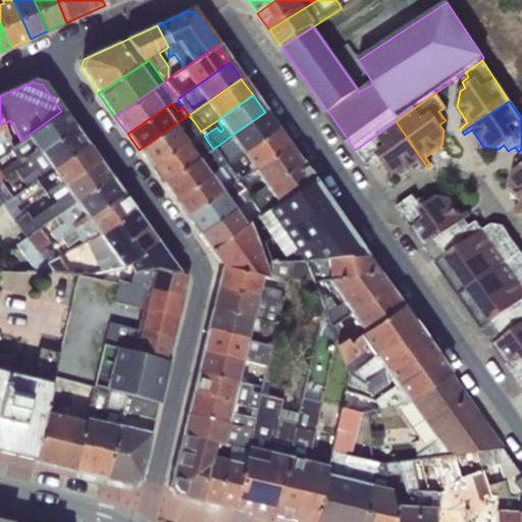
[(11,147),(9,148),(17,160),(20,165),(73,128),(61,111),(20,141),(11,147)]
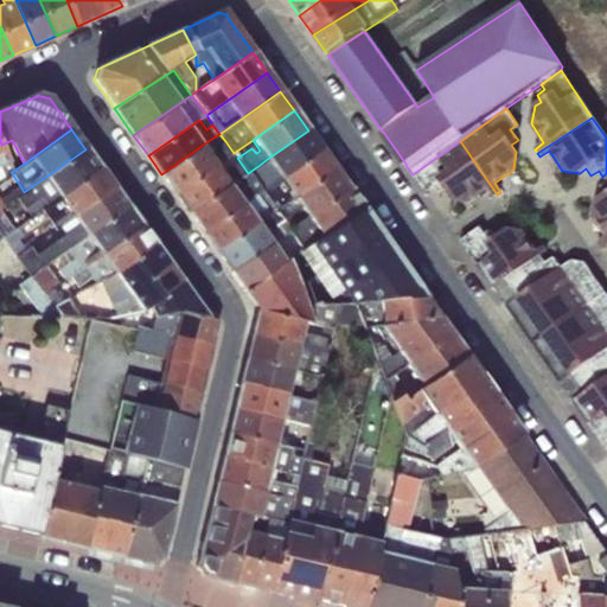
[(260,165),(248,173),(263,195),(321,149),(308,131),(266,160),(272,170),(266,173),(260,165)]
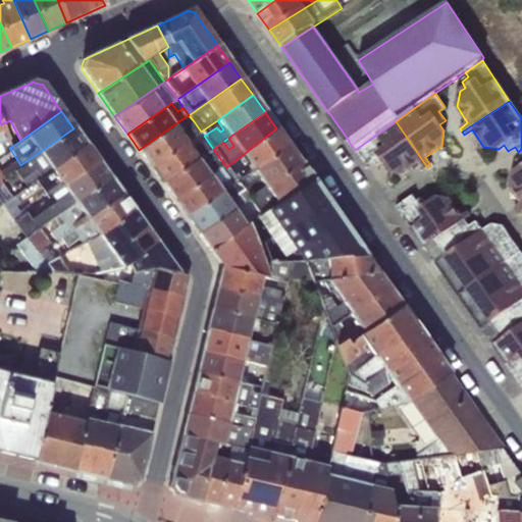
[(180,120),(139,150),(151,167),(186,142),(201,132),(194,121),(190,124),(192,126),(188,129),(180,120)]
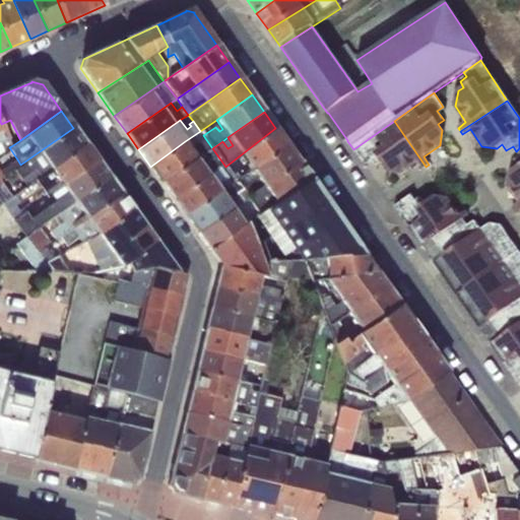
[(0,121),(0,153),(9,147),(11,146),(1,124),(0,121)]
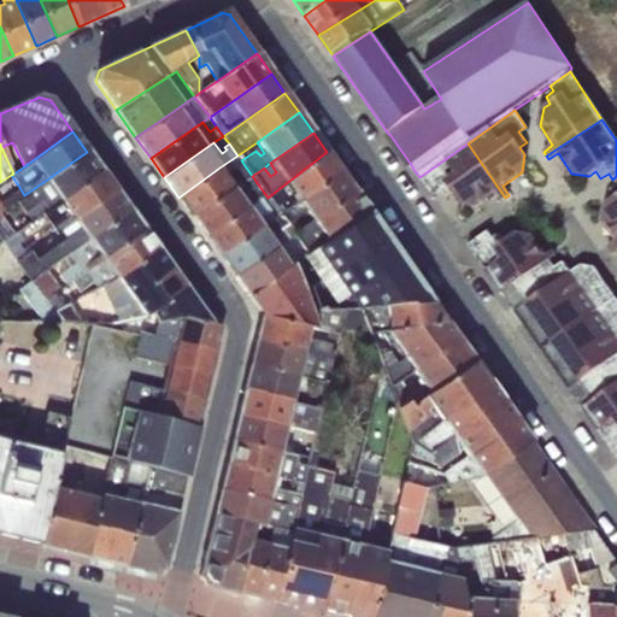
[(468,144),(419,177),(434,199),(436,198),(435,197),(440,193),(446,200),(452,195),(457,201),(475,206),(494,192),(500,200),(505,198),(468,144)]
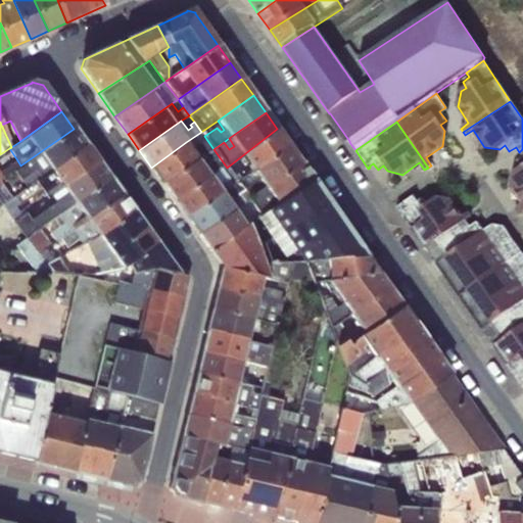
[(20,165),(14,170),(22,181),(37,171),(41,177),(86,145),(74,129),(20,165)]
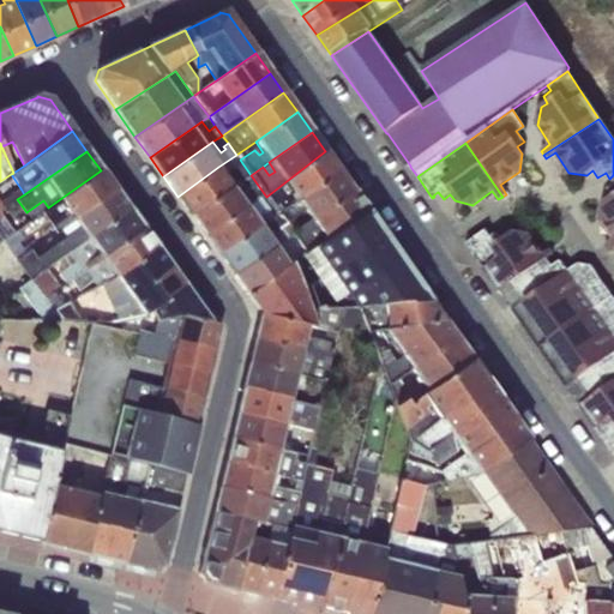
[(325,151),(266,197),(280,215),(339,172),(325,151)]
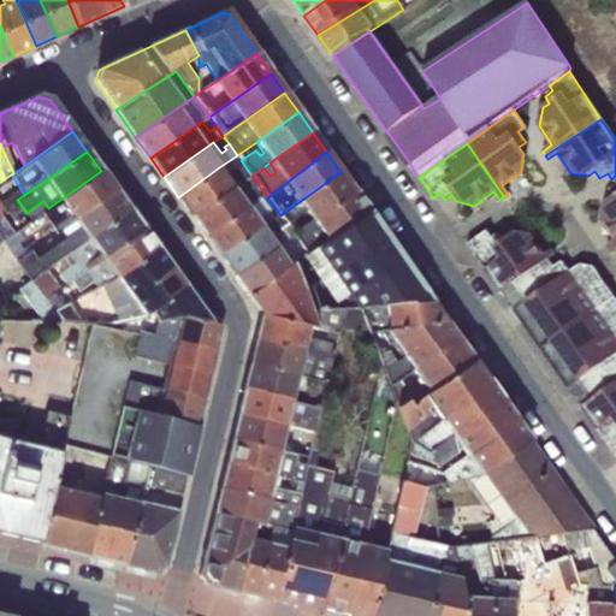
[(219,167),(178,197),(191,217),(234,188),(246,179),(252,176),(243,164),(225,176),(219,167)]
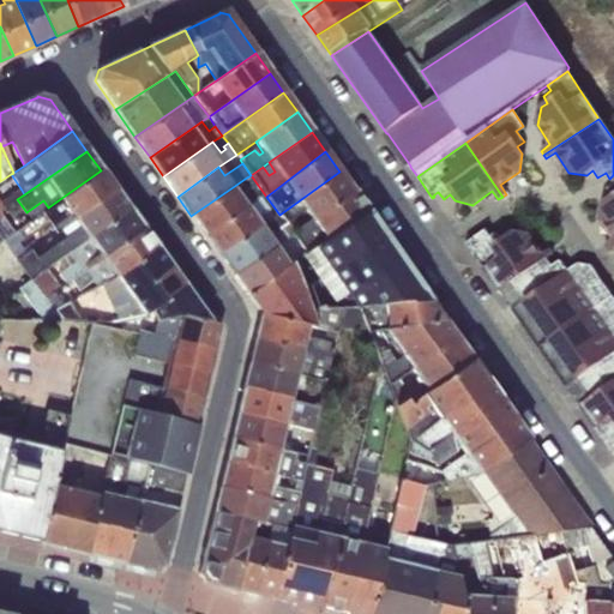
[(13,232),(1,240),(16,260),(25,254),(18,244),(49,222),(56,233),(61,229),(115,191),(101,170),(48,208),(42,212),(18,229),(13,232)]
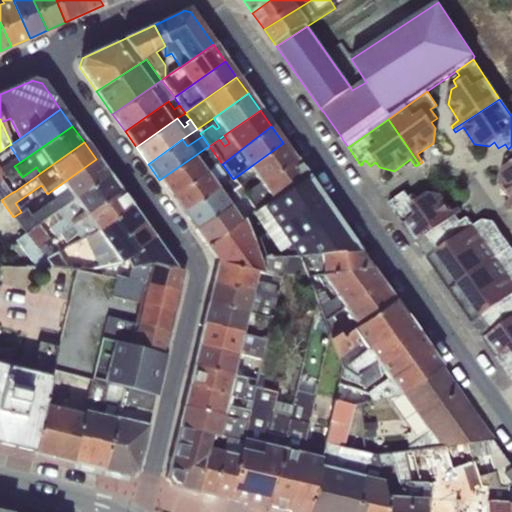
[(283,143),(233,179),(243,194),(244,195),(247,192),(242,185),(253,177),(259,185),(295,160),(283,143)]
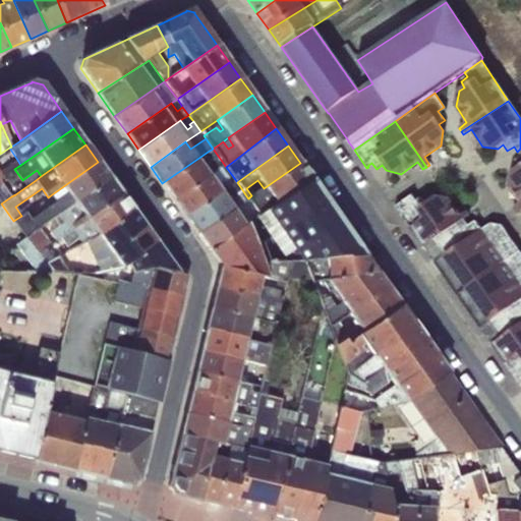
[(197,159),(162,183),(174,199),(226,167),(213,149),(208,152),(213,159),(203,166),(197,159)]
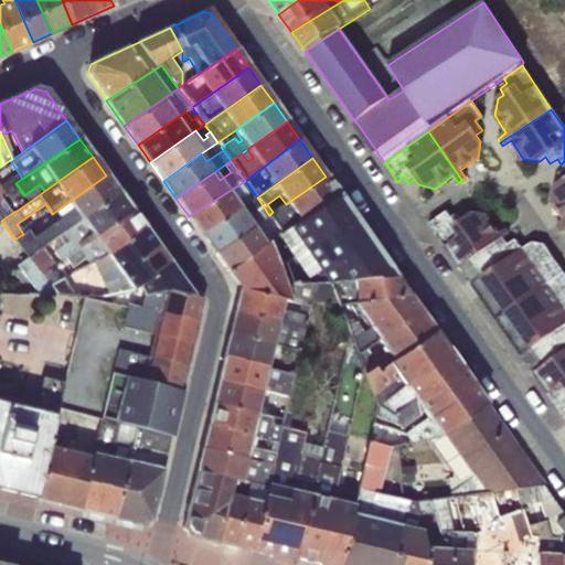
[(564,161),(561,164),(564,170),(557,176),(562,182),(556,185),(552,202),(564,220),(556,226),(558,230),(564,224),(564,161)]
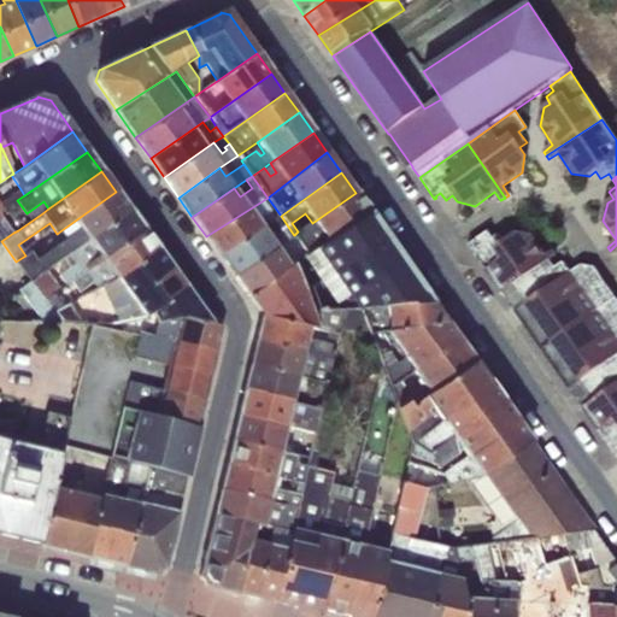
[(0,211),(17,200),(24,195),(21,189),(1,203),(0,201),(0,211)]
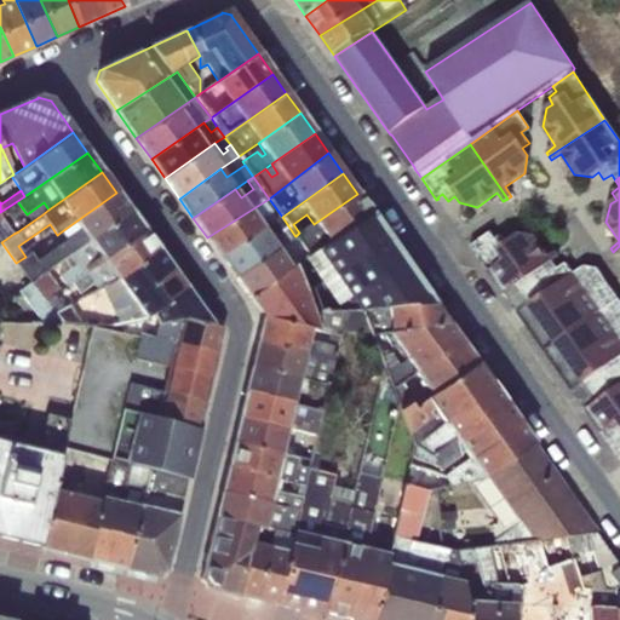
[(26,257),(16,263),(29,281),(69,254),(130,212),(116,193),(62,231),(68,240),(36,260),(30,253),(26,257)]
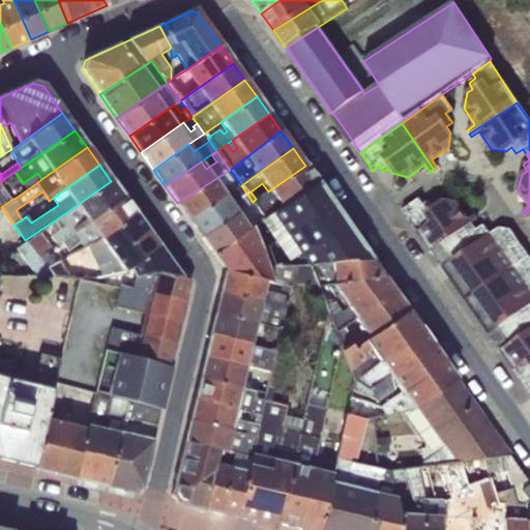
[(256,199),(253,202),(265,218),(317,182),(306,168),(305,166),(268,192),(256,199)]
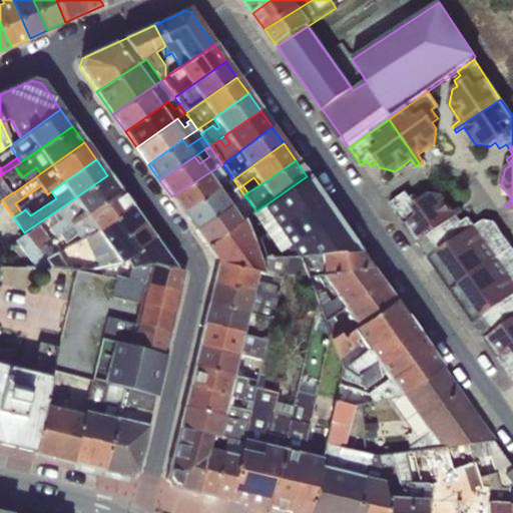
[(222,164),(171,196),(183,213),(233,179),(222,164)]
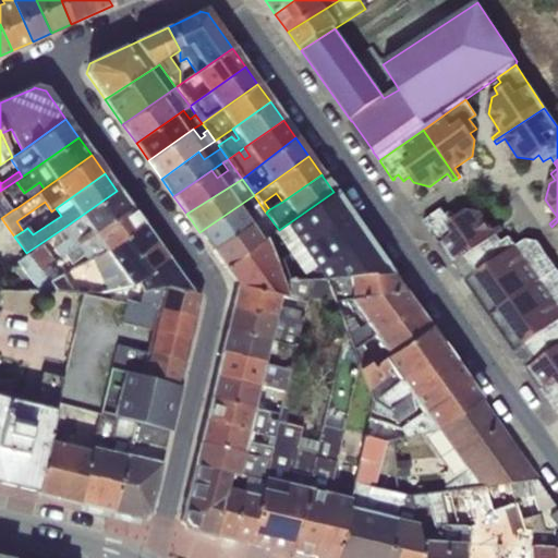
[(117,191),(62,229),(70,238),(53,249),(61,257),(64,255),(130,208),(117,191)]
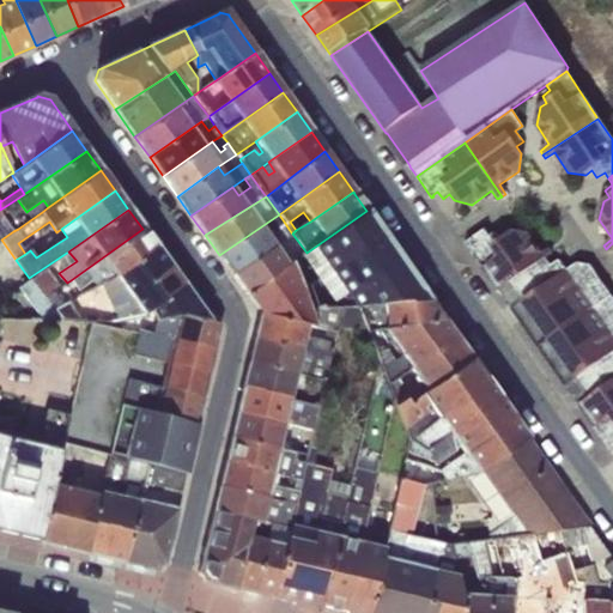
[(0,211),(0,237),(1,240),(13,231),(0,211)]
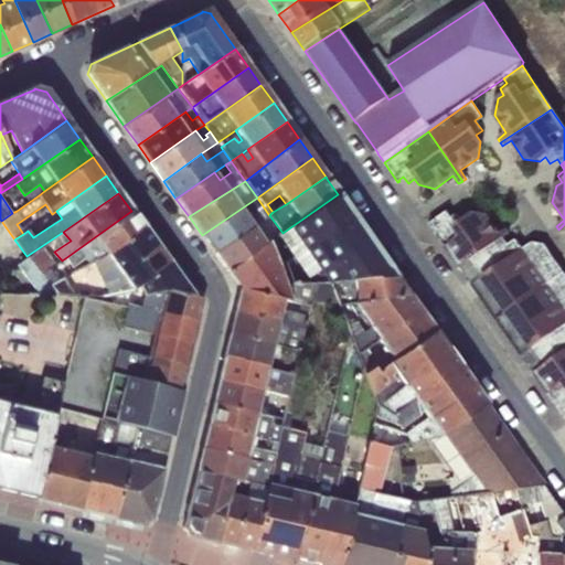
[(283,233),(298,258),(354,222),(355,221),(356,221),(339,196),(338,194),(283,233)]
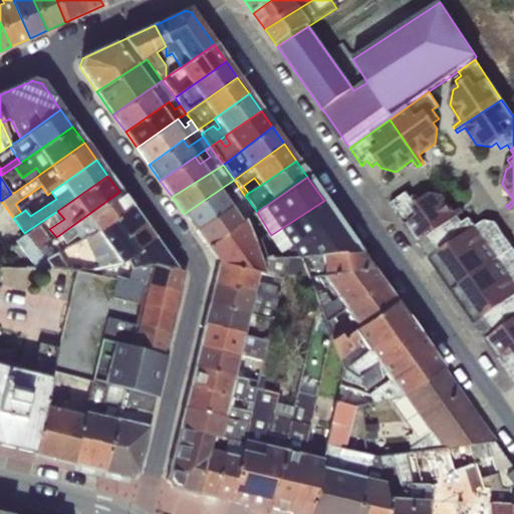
[(234,180),(184,214),(195,230),(230,205),(244,195),(234,180)]
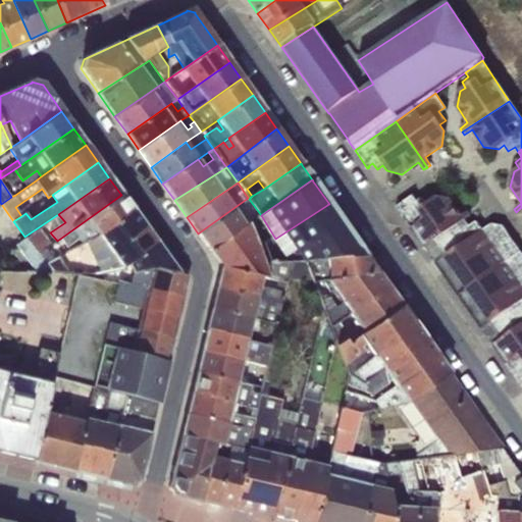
[(121,195),(60,239),(66,247),(79,239),(83,244),(86,242),(95,237),(133,211),(121,195)]
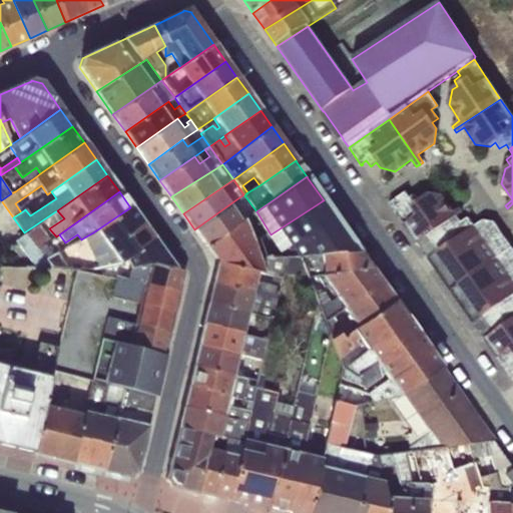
[(442,226),(457,216),(462,212),(459,209),(452,214),(440,198),(425,195),(419,200),(416,194),(409,198),(406,194),(407,193),(407,191),(389,204),(416,244),(442,226)]
